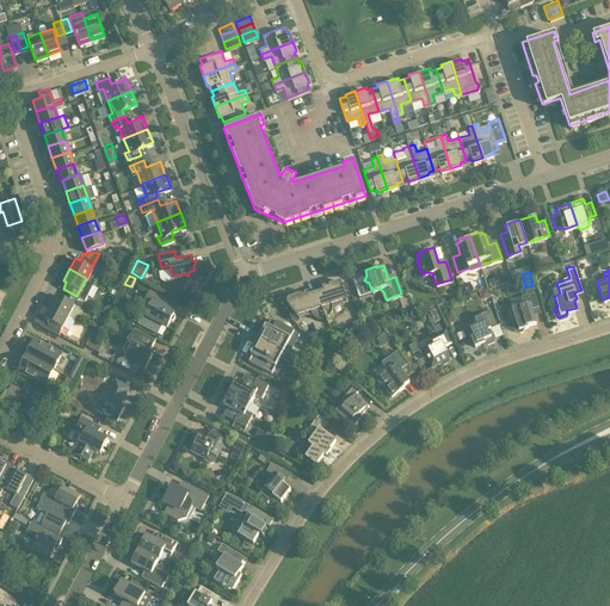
[(322,288),(314,290),(325,315),(327,314),(328,313),(330,310),(331,309),(331,307),(331,305),(331,303),(331,301),(345,296),(339,278),(321,284),(322,288)]
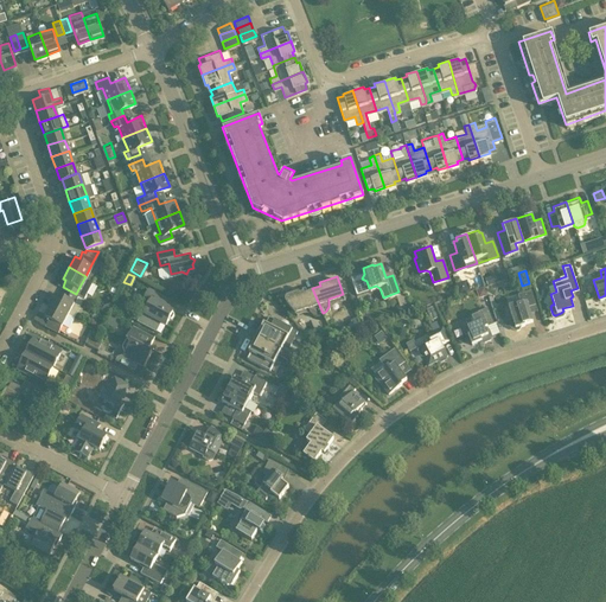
[(454,282),(458,292),(467,288),(465,279),(454,282)]
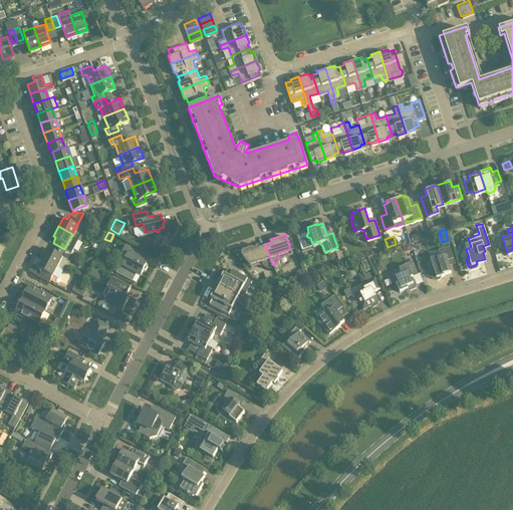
[(412,247),(410,240),(403,243),(405,250),(412,247)]
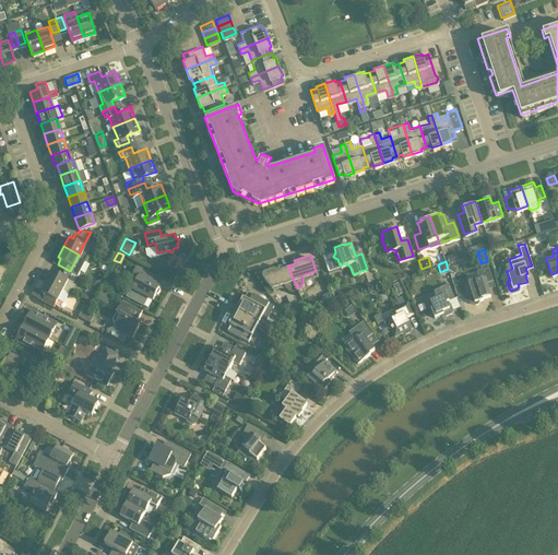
[(55,270),(51,269),(46,279),(67,291),(76,273),(70,271),(58,264),(55,270)]
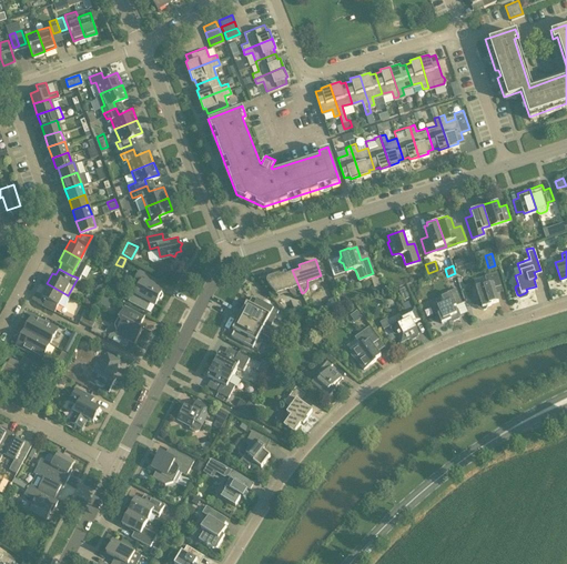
[(275,291),(287,286),(287,288),(287,289),(289,291),(291,292),(292,293),(293,294),(295,294),(297,294),(299,294),(301,294),(302,293),(292,270),(285,272),(284,269),(269,274),(267,274),(267,275),(266,275),(266,277),(265,277),(265,278),(265,279),(265,280),(266,280),(266,281),(275,291)]
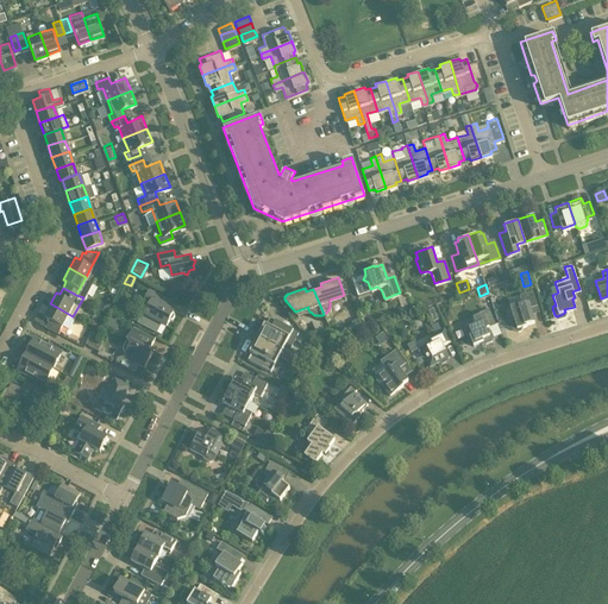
[(530,304),(536,303),(532,288),(518,293),(520,297),(519,301),(509,303),(513,318),(511,323),(512,326),(516,328),(519,327),(521,325),(526,323),(525,322),(533,319),(530,304)]
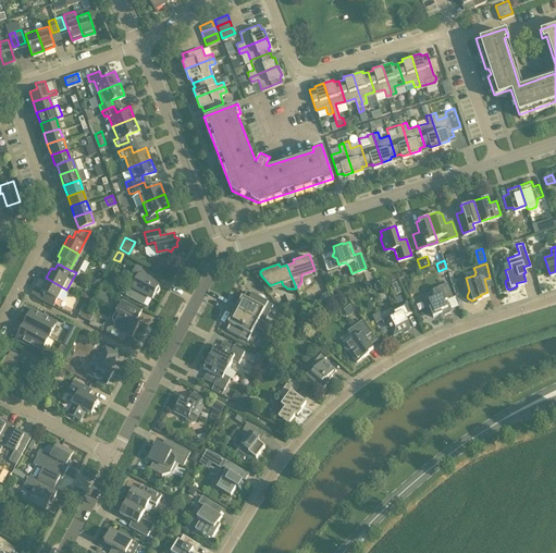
[(143,302),(147,294),(151,296),(155,290),(157,290),(159,286),(158,285),(157,284),(158,282),(138,272),(132,284),(130,283),(124,293),(143,302)]
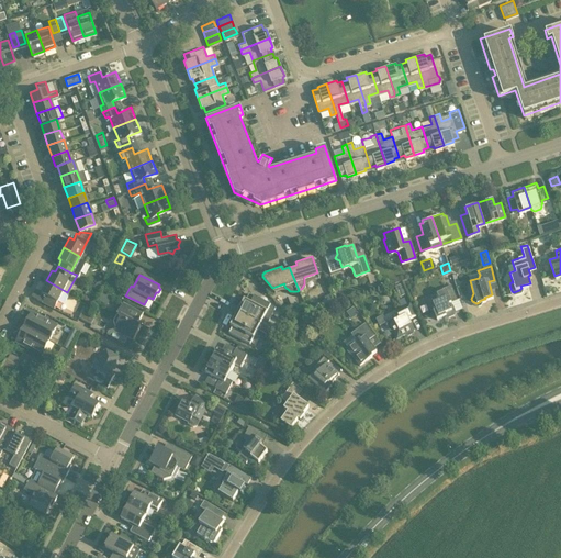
[(376,278),(367,281),(369,288),(378,286),(376,278)]
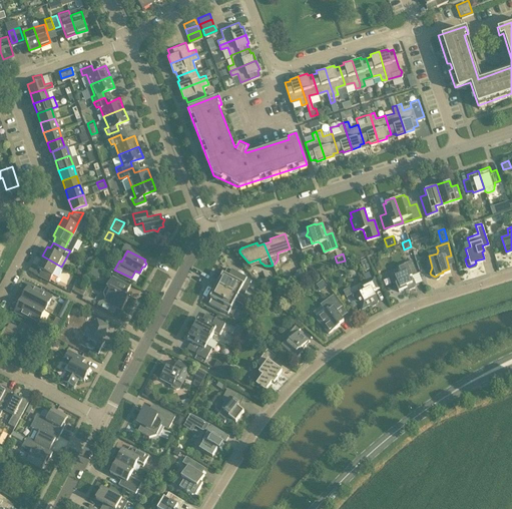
[(85,260),(91,263),(92,262),(94,257),(91,255),(87,256),(85,260)]
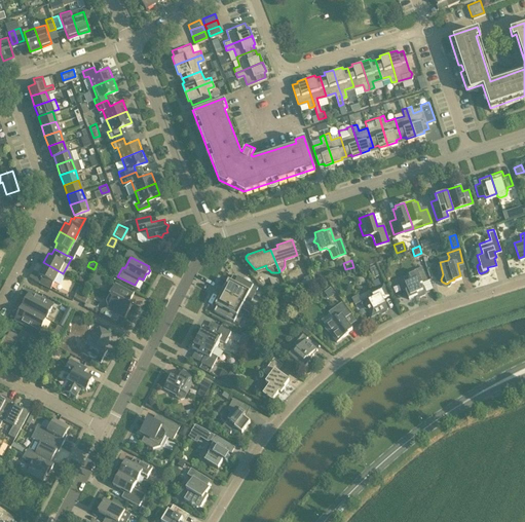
[(41,274),(38,281),(49,286),(53,278),(59,282),(63,273),(43,262),(38,272),(41,274)]
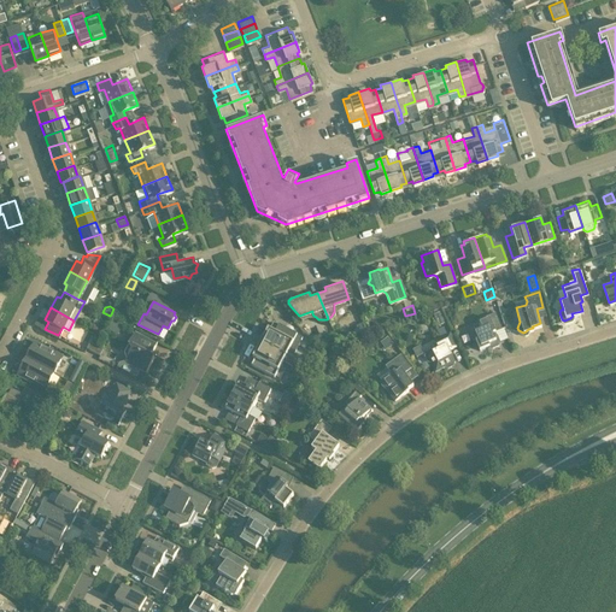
[(438,322),(444,319),(439,309),(433,311),(438,322)]
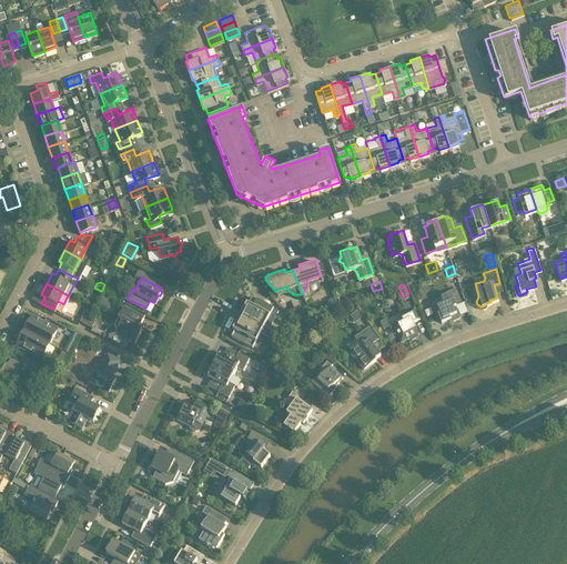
[(433,310),(437,312),(441,320),(449,316),(452,318),(457,315),(458,312),(455,303),(462,301),(455,285),(446,289),(447,291),(441,294),(443,300),(442,301),(438,299),(432,301),(431,304),(433,310)]
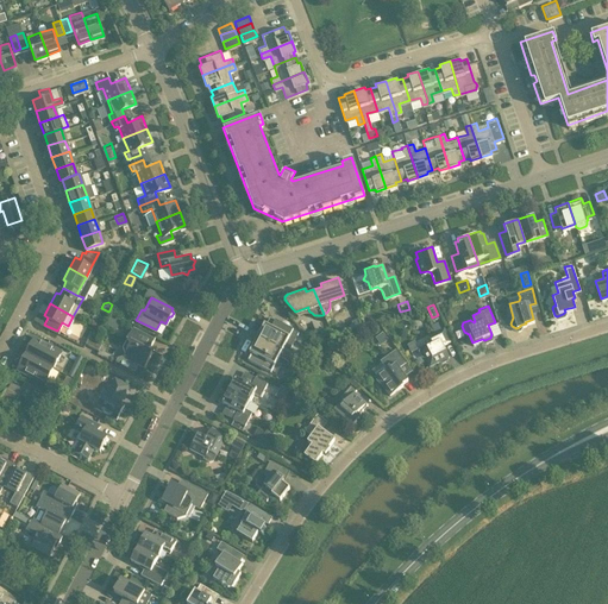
[(106,321),(113,326),(118,318),(111,313),(106,321)]
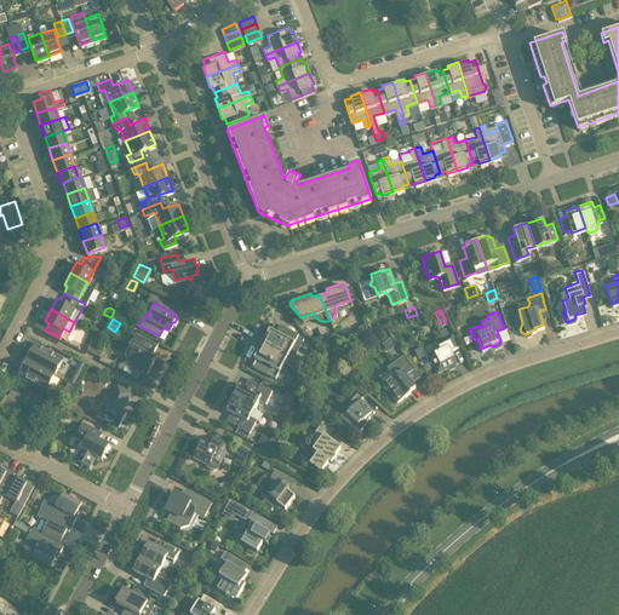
[(261,342),(294,360),(297,354),(288,350),(297,333),(274,321),(270,328),(268,327),(261,342)]
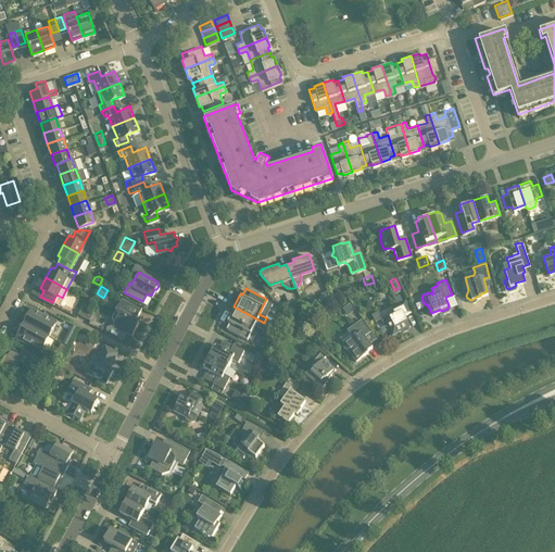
[(85,290),(82,296),(90,300),(92,295),(85,290)]
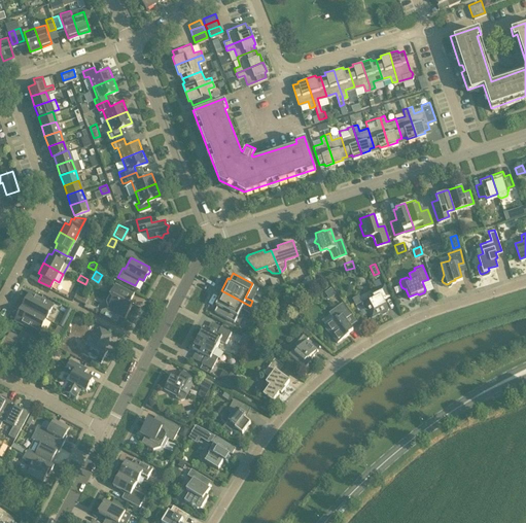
[(302,280),(303,284),(307,283),(311,281),(309,275),(305,276),(305,277),(304,278),(304,279),(303,279),(303,280),(302,280)]
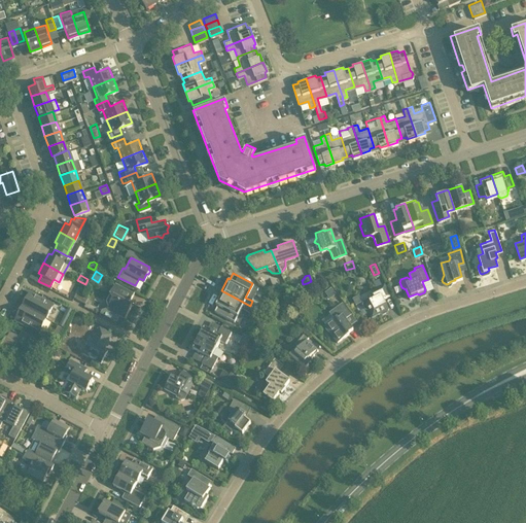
[(133,291),(114,281),(108,292),(109,292),(105,299),(107,304),(106,306),(100,307),(99,311),(115,319),(118,313),(124,316),(131,303),(126,301),(127,298),(129,299),(133,291)]
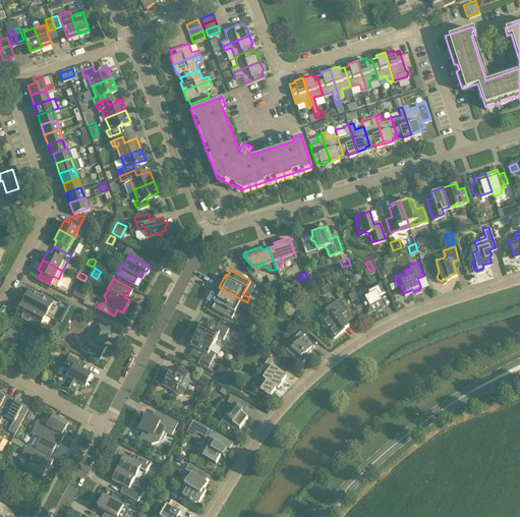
[(381,304),(383,303),(378,293),(385,290),(379,279),(365,286),(369,292),(365,294),(362,293),(358,295),(357,298),(359,302),(362,303),(366,311),(374,307),(378,308),(380,307),(381,304)]
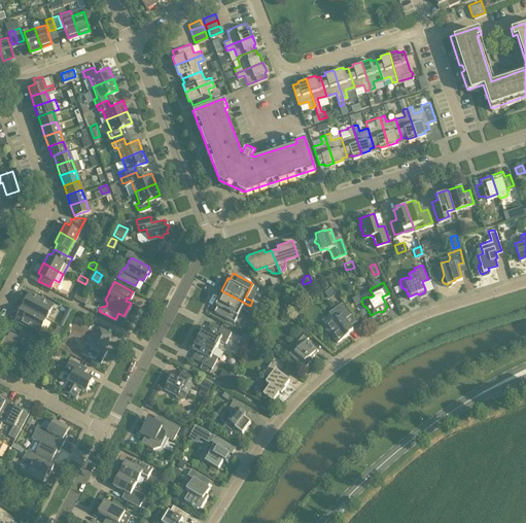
[(328,295),(335,291),(330,284),(324,289),(328,295)]
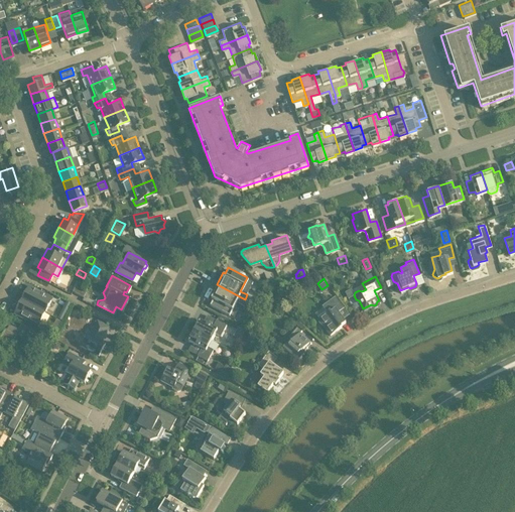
[(72,289),(83,295),(86,288),(75,282),(72,289)]
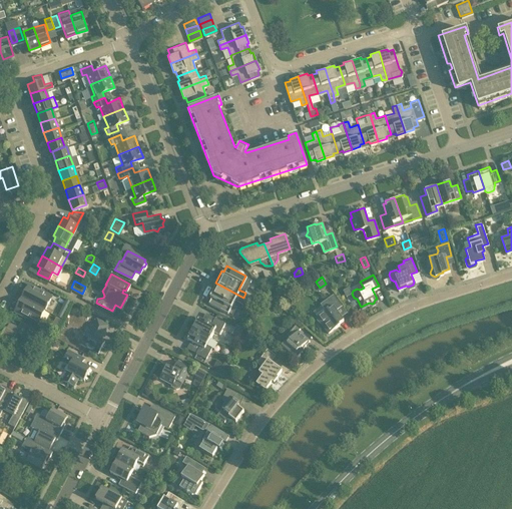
[(24,291),(26,292),(24,297),(44,308),(51,295),(28,283),(24,291)]
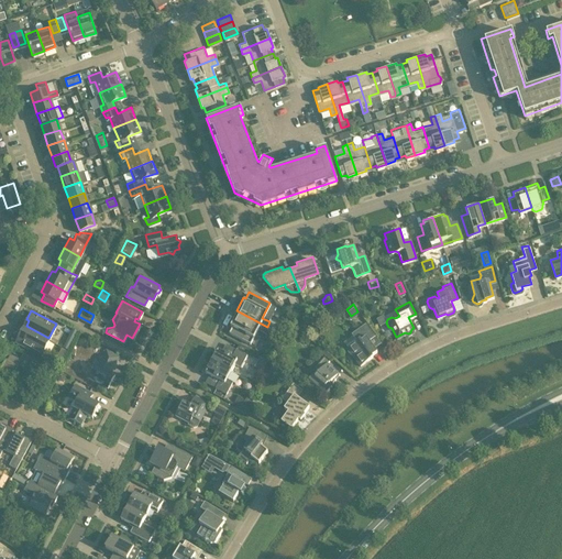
[(267,327),(237,310),(229,324),(231,325),(228,330),(250,341),(257,327),(265,331),(267,327)]
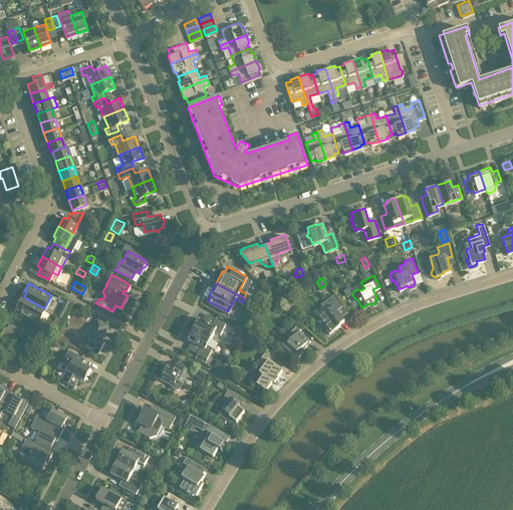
[(281,292),(277,288),(272,292),(275,296),(281,292)]
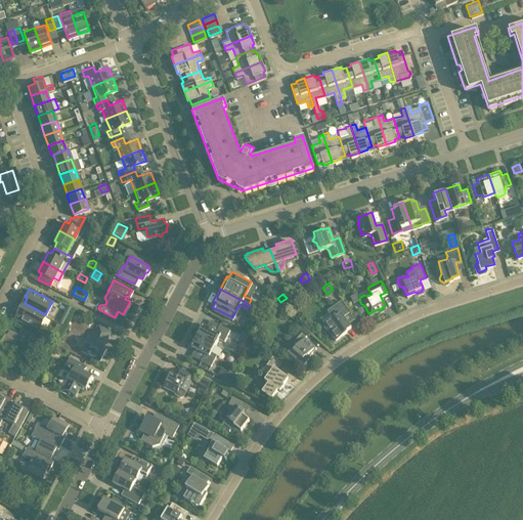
[(350,325),(342,314),(348,310),(339,299),(327,308),(331,315),(322,321),(335,338),(346,330),(345,329),(350,325)]
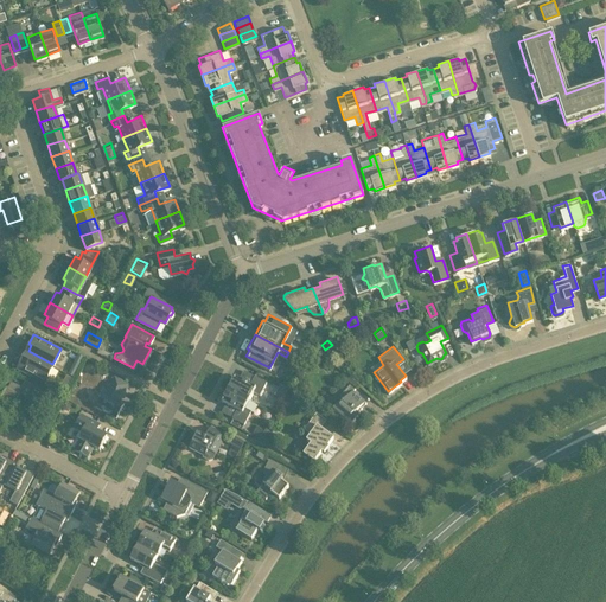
[(21,356),(17,365),(44,379),(52,364),(29,351),(25,357),(21,356)]
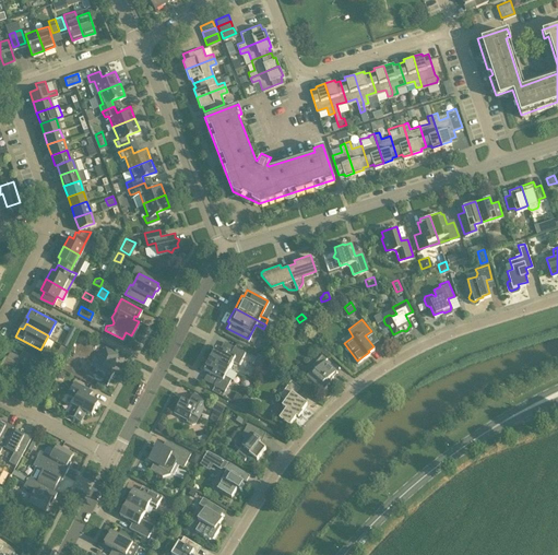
[(75,327),(71,325),(66,334),(70,337),(75,327)]
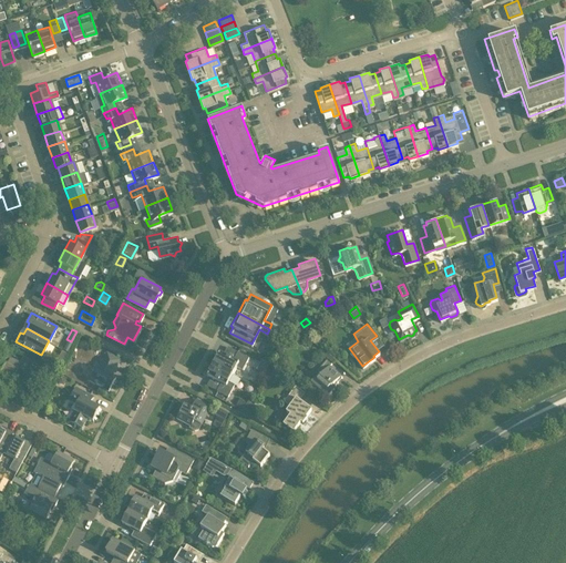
[(59,367),(68,350),(61,347),(52,364),(59,367)]
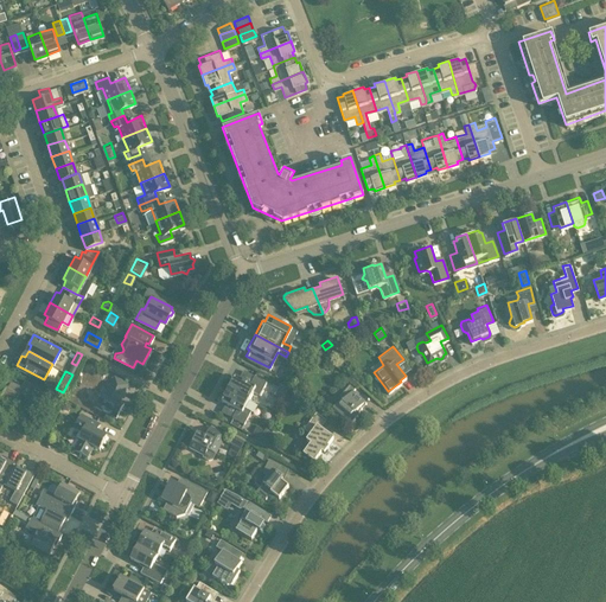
[(67,392),(75,397),(85,378),(76,373),(67,392)]
